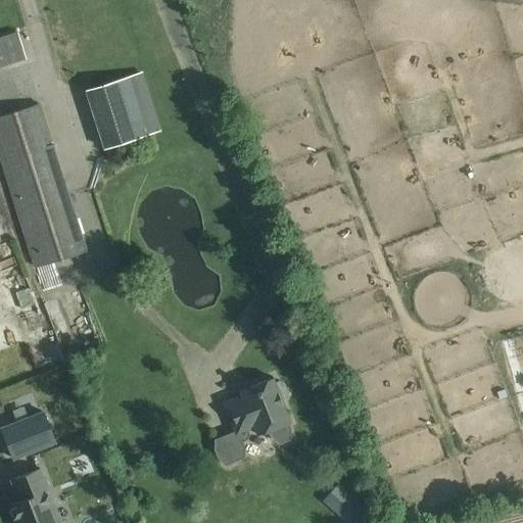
[(0,65),(25,57),(17,33),(0,37),(0,65)]
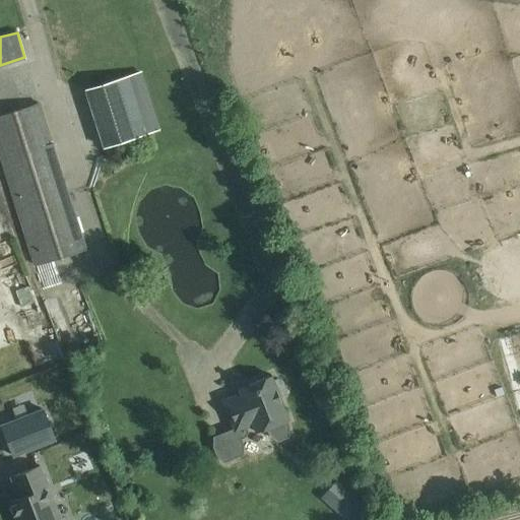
[(104,147),(151,133),(133,74),(85,89),(104,147)]
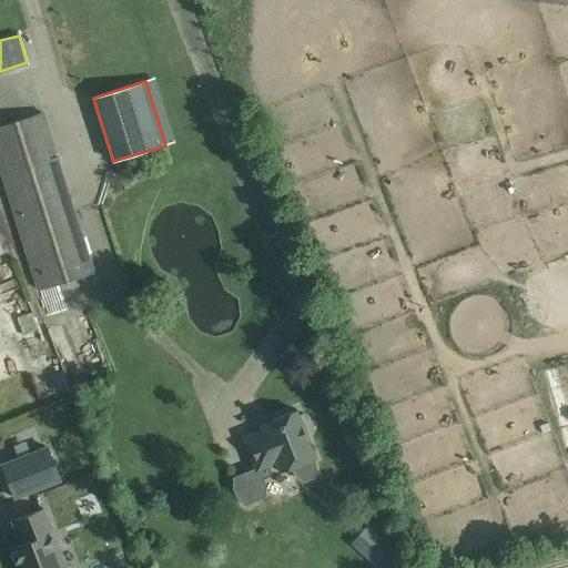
[(0,125),(0,168),(39,290),(93,273),(43,113),(0,125)]
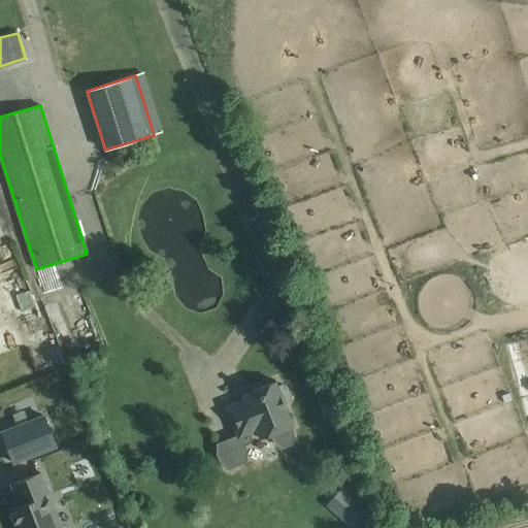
[(26,286),(29,297),(19,300),(24,318),(34,315),(37,327),(47,324),(36,283),(26,286)]
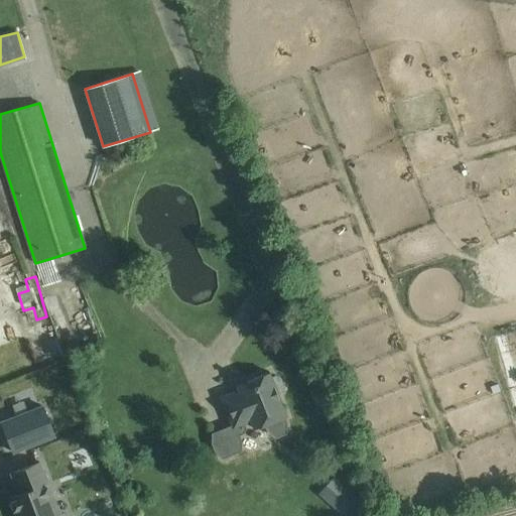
[(270,378),(268,373),(236,385),(238,391),(221,397),(233,427),(250,421),(253,429),(285,416),(276,393),(281,391),(283,386),(279,378),(275,376),(270,378)]
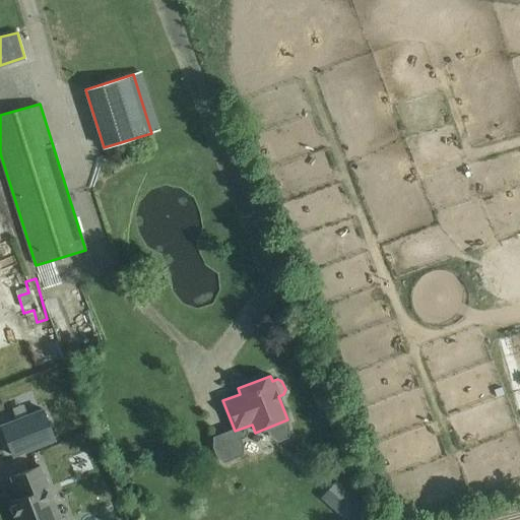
[(43,409),(1,426),(12,455),(54,439),(43,409)]
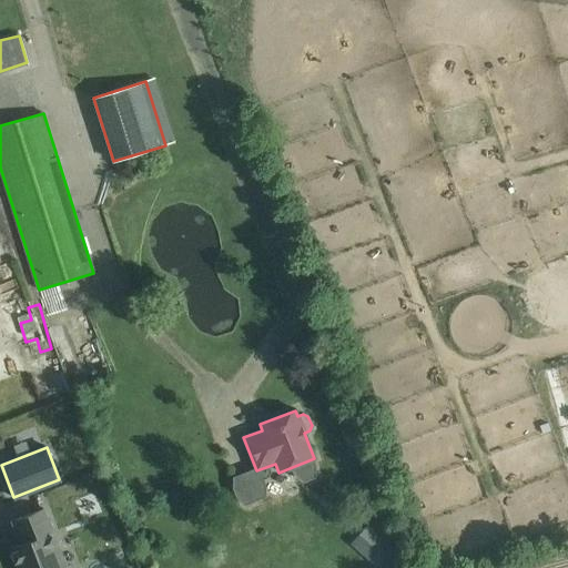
[(20,544),(9,548),(16,567),(66,567),(42,509),(11,521),(20,544)]
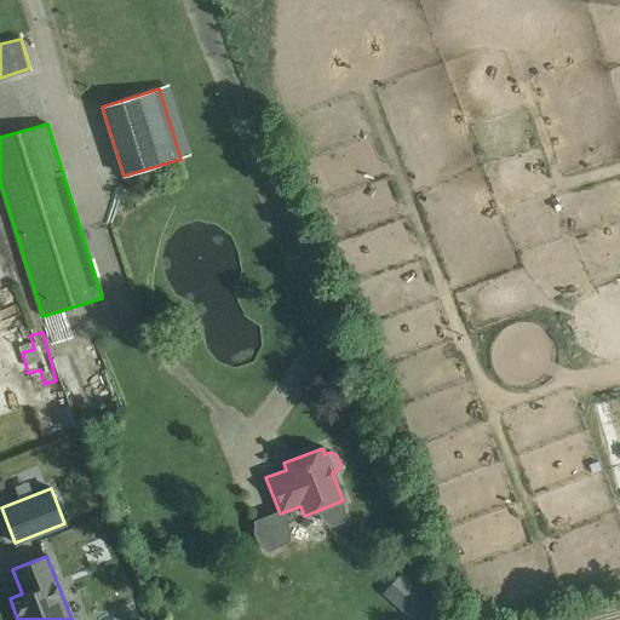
[(409,584),(394,601),(412,618),(428,600),(409,584)]
